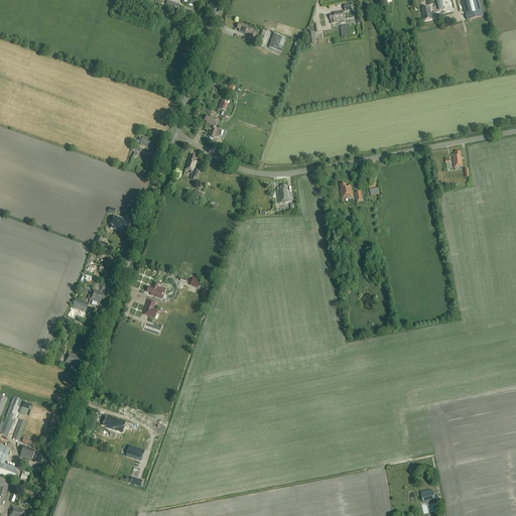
[(461,0),(467,20),(484,16),(479,0),(461,0)]
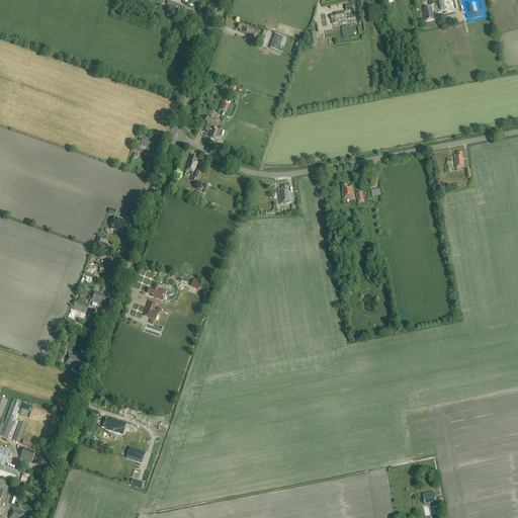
[(426,21),(433,19),(432,12),(431,7),(423,9),(426,21)]
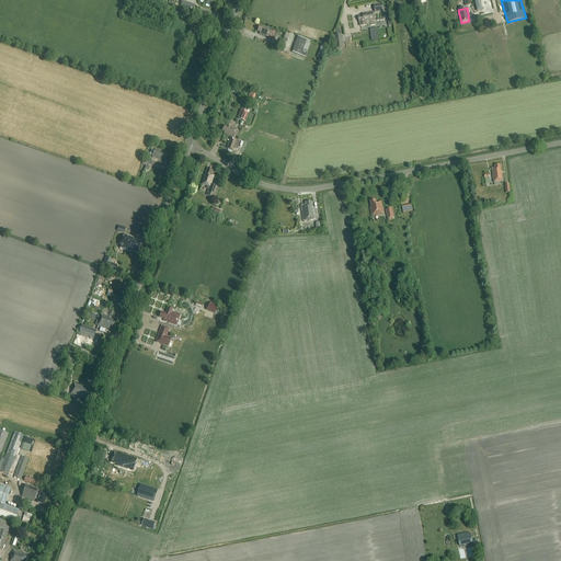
[(369,22),(375,21),(373,12),(367,13),(365,14),(365,13),(362,14),(362,16),(357,16),(358,23),(359,26),(366,25),(366,22),(369,21),(369,22)]
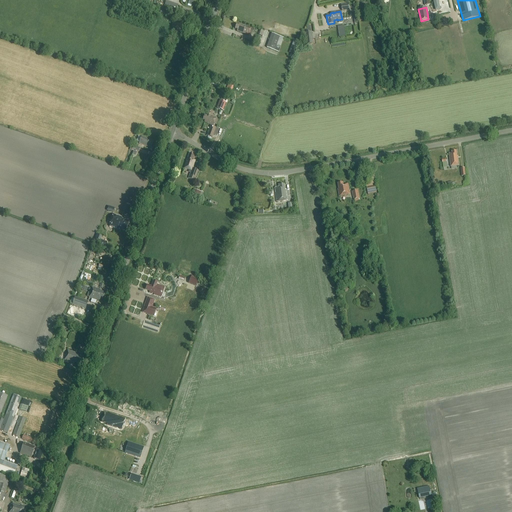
[(189,32),(190,27),(185,25),(185,24),(178,21),(177,22),(173,21),(171,26),(175,28),(175,29),(186,33),(187,32),(189,32)]
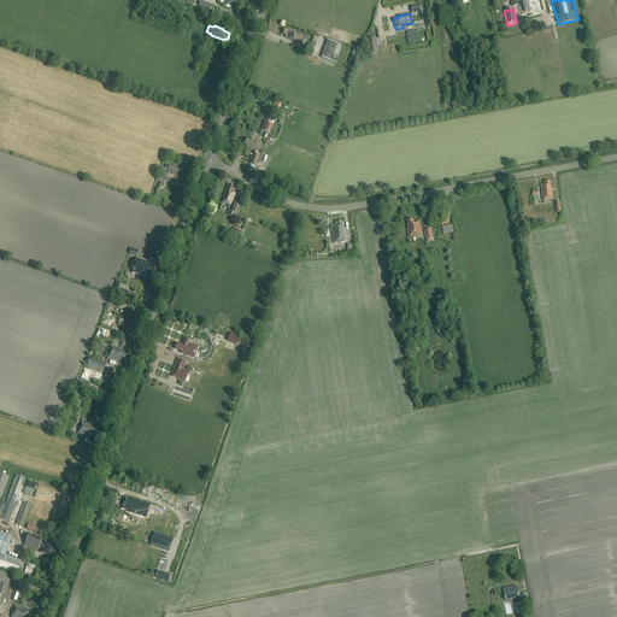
[(299,42),(303,34),(299,33),(288,29),(288,30),(285,29),(283,35),(286,36),(286,37),(295,41),(299,42)]
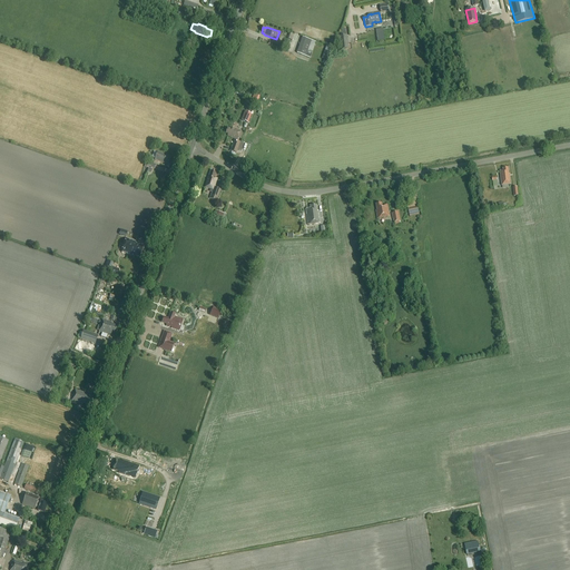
[(297,53),(311,58),(316,42),(303,38),(297,53)]
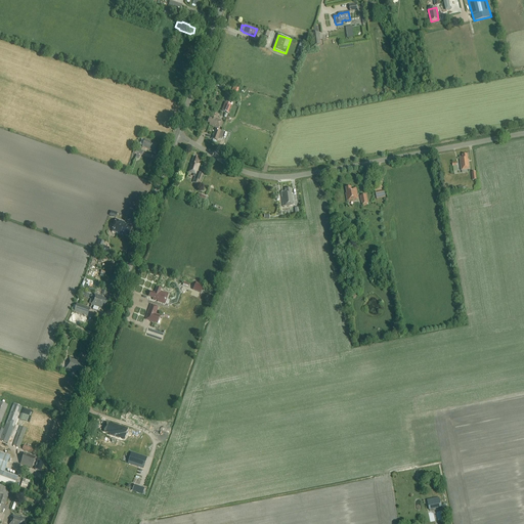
[(222,111),(228,114),(231,105),(225,102),(222,111)]
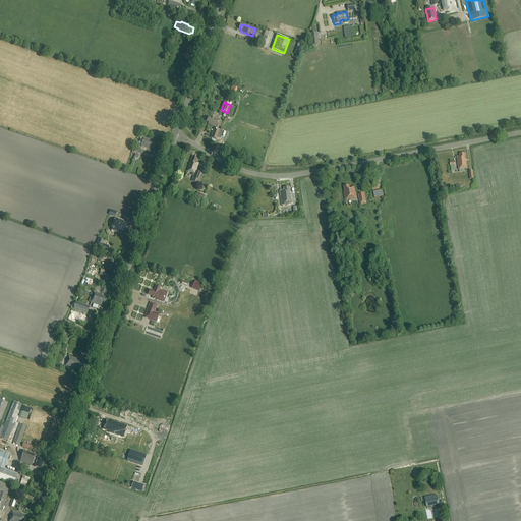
[(208,117),(206,122),(208,123),(208,124),(217,127),(220,120),(210,117),(210,118),(208,117)]
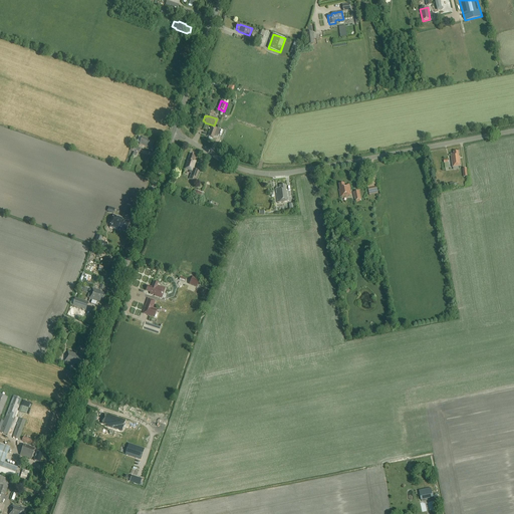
[(208,137),(213,139),(217,129),(211,126),(208,137)]
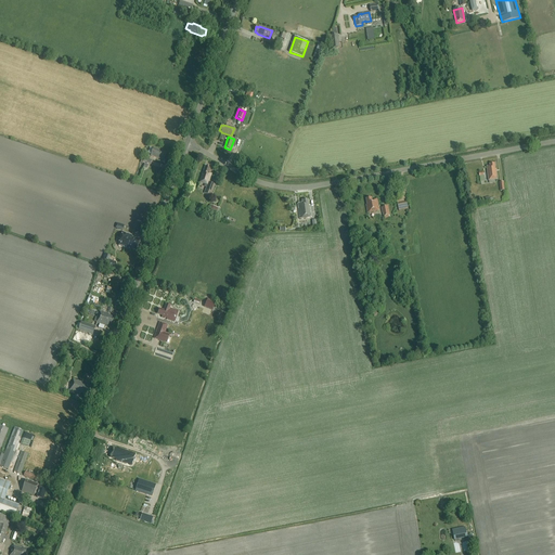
[(164,160),(166,154),(162,152),(162,151),(153,149),(151,156),(159,158),(164,160)]
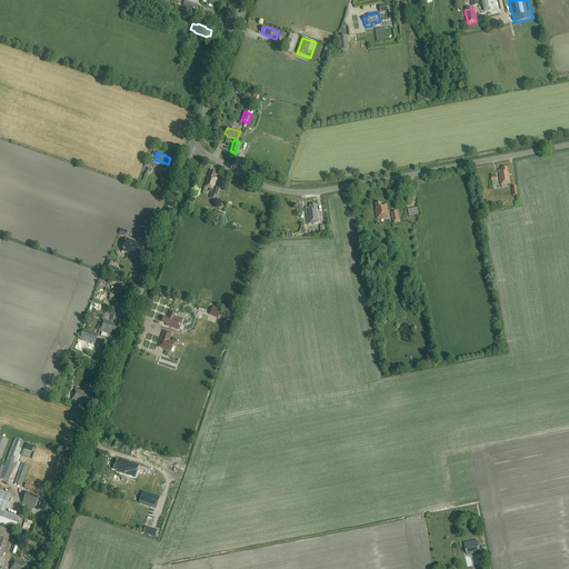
[(501,185),(510,183),(509,176),(508,176),(507,168),(502,168),(502,171),(499,171),(501,185)]
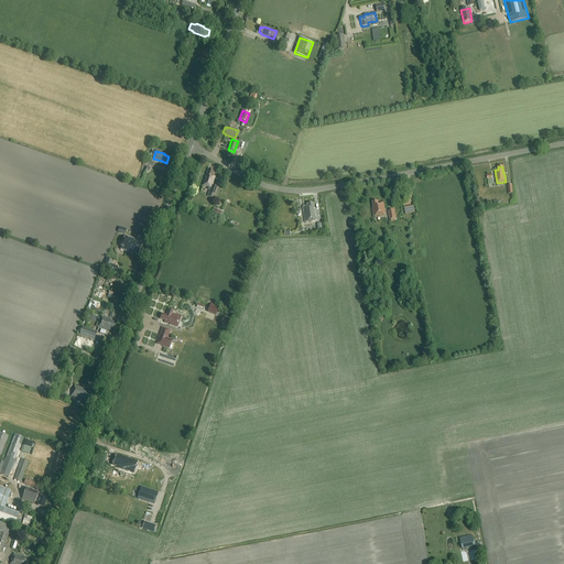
[(218,188),(212,186),(215,177),(213,176),(214,171),(208,170),(205,177),(202,185),(208,187),(208,190),(209,191),(207,197),(215,199),(218,188)]
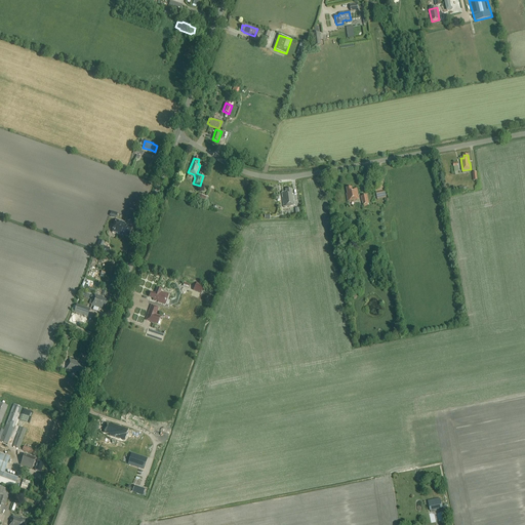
[(348,202),(359,200),(358,196),(357,195),(358,195),(357,189),(352,190),(352,188),(346,189),(348,194),(346,195),(348,202)]
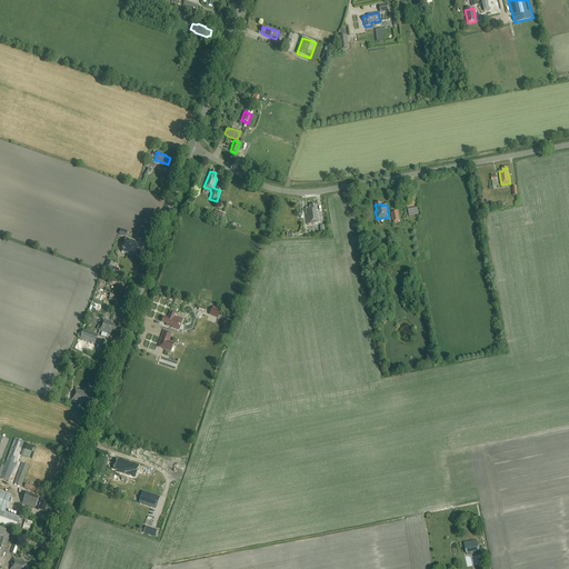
[(306,225),(319,222),(318,211),(317,211),(316,205),(309,206),(309,208),(305,209),(306,215),(305,215),(306,225)]
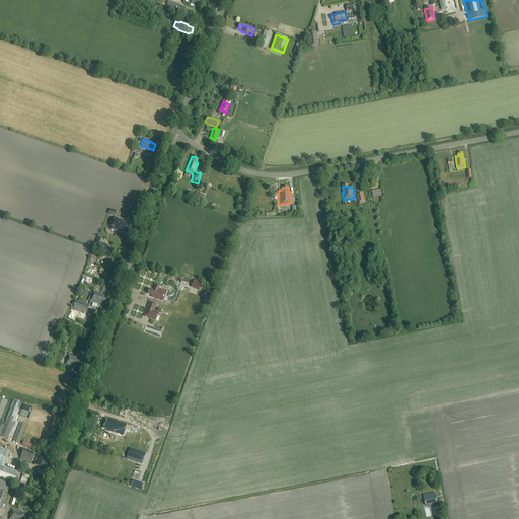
[(202,202),(204,195),(196,192),(194,199),(202,202)]
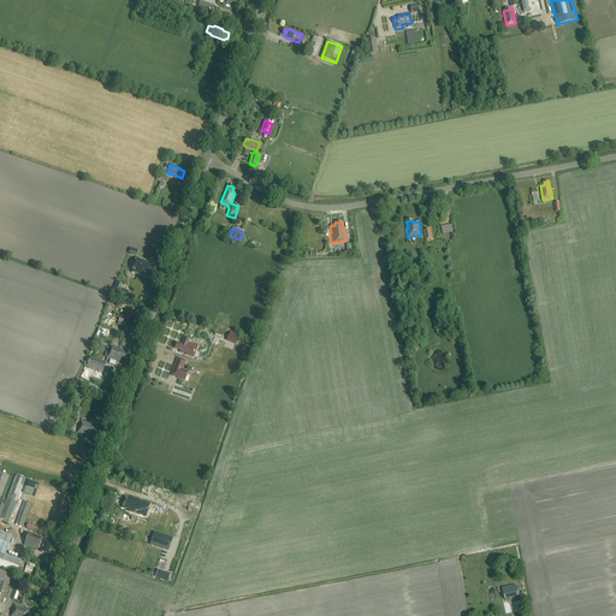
[(136,258),(131,272),(144,277),(146,276),(152,278),(155,267),(149,265),(149,262),(149,261),(136,258)]
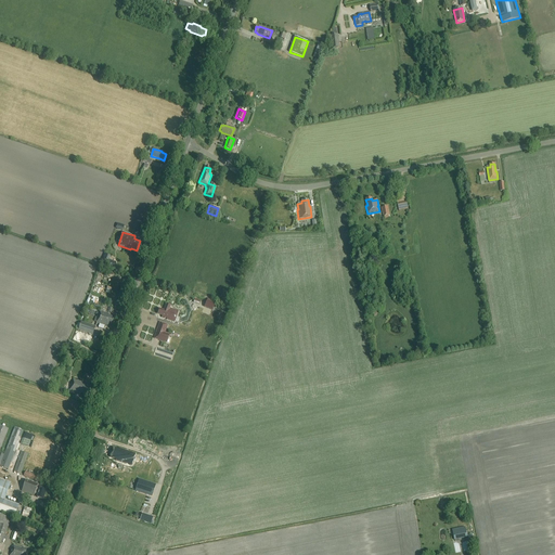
[(368,234),(363,239),(371,244),(374,240),(368,234)]
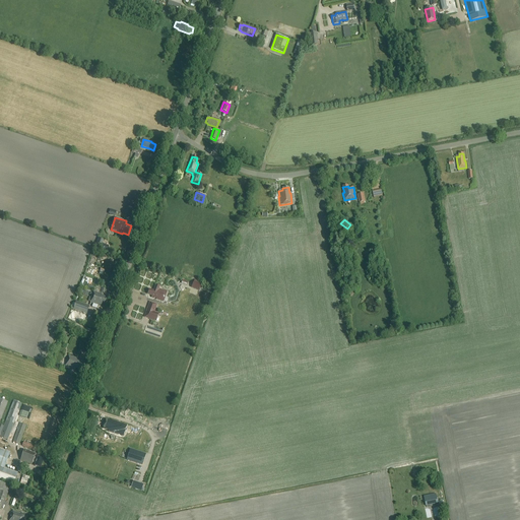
[(201,284),(194,281),(191,287),(199,290),(201,284)]
